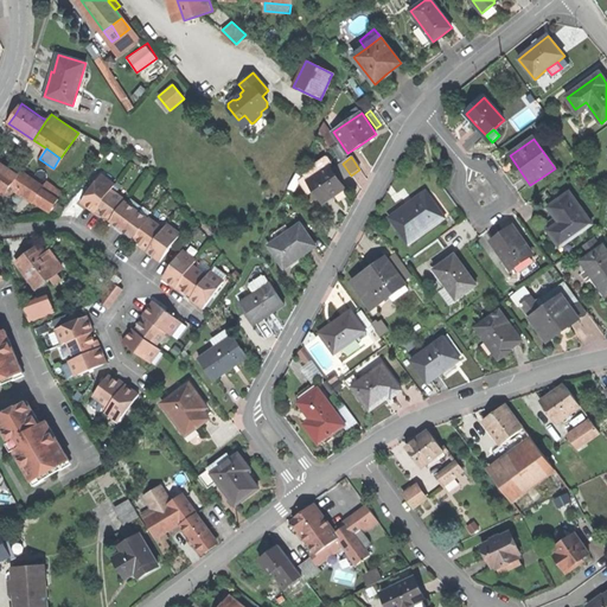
[(0,192),(5,196),(5,195),(12,185),(19,176),(18,176),(0,163),(0,192)]
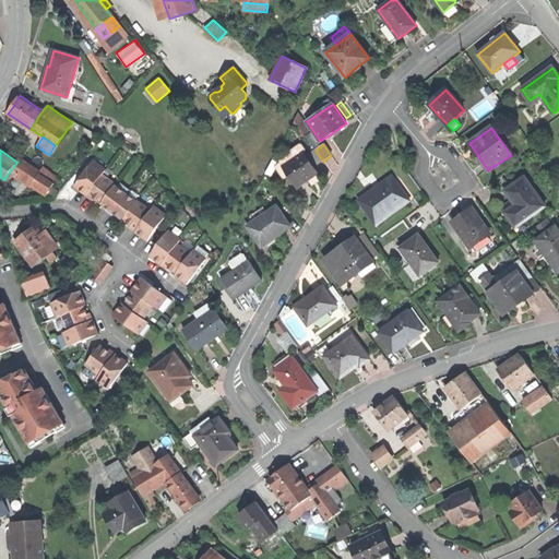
[(282,161),(285,166),(296,157),(294,153),(282,161)]
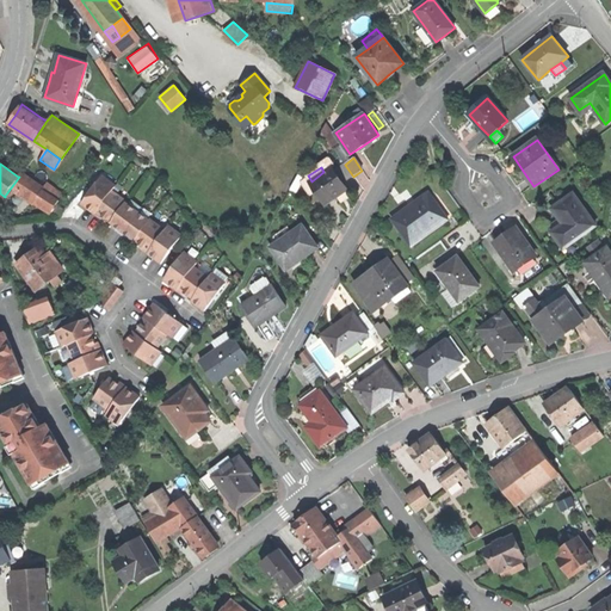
[(312,181),(310,181),(325,204),(335,197),(346,190),(332,167),(323,172),(312,181)]
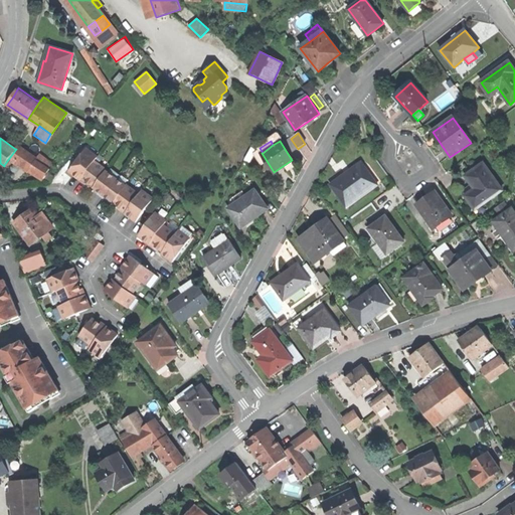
[(361,146),(366,167),(364,168),(377,185),(389,177),(376,160),(372,143),(361,146)]
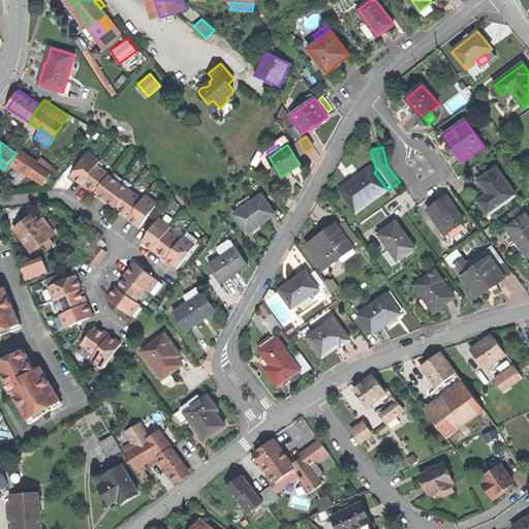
[(19,148),(16,153),(17,153),(10,161),(14,163),(31,175),(37,164),(38,163),(19,148)]
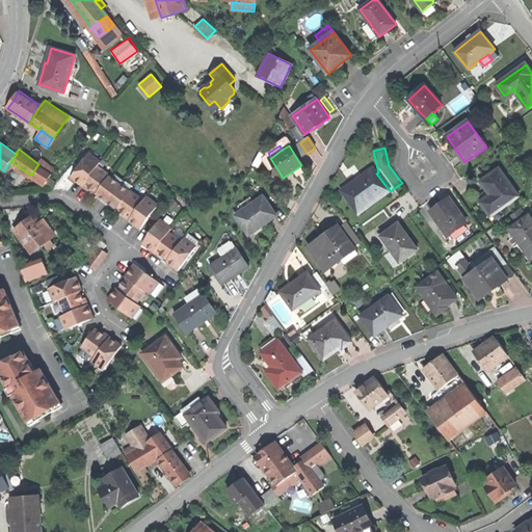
[(88,153),(71,177),(88,190),(89,188),(102,197),(101,200),(110,206),(112,206),(124,214),(123,216),(140,229),(158,206),(147,196),(143,200),(131,190),(130,191),(110,176),(111,175),(98,165),(100,162),(88,153)]
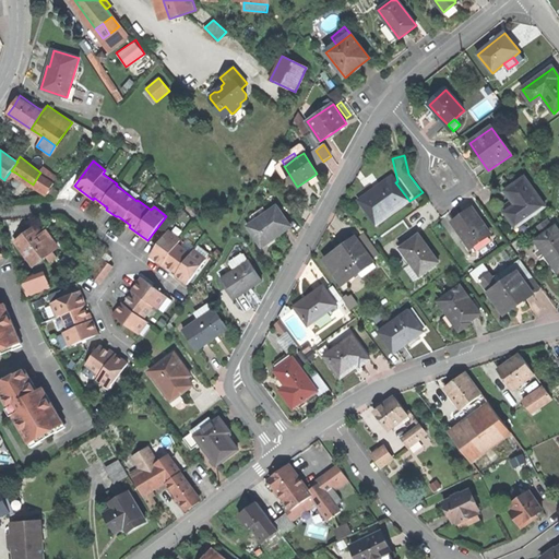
[(15,173),(11,170),(4,179),(9,181),(15,173)]
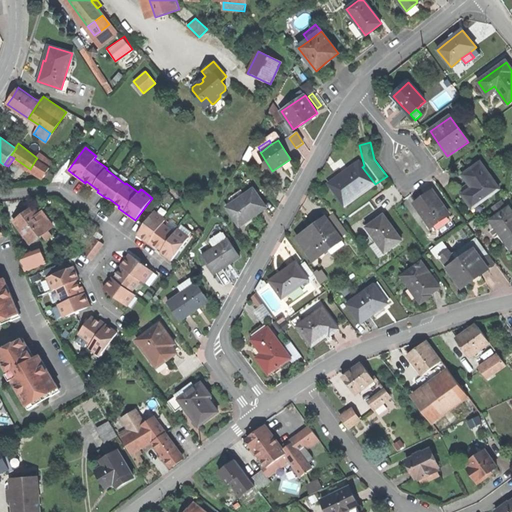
[(49,167),(36,159),(30,169),(43,177),(49,167)]
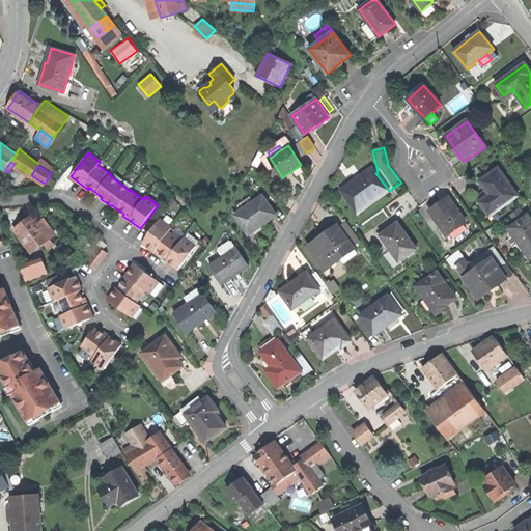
[(484,178),(480,182),(485,190),(476,197),(487,214),(498,206),(500,210),(518,197),(498,169),(484,178)]
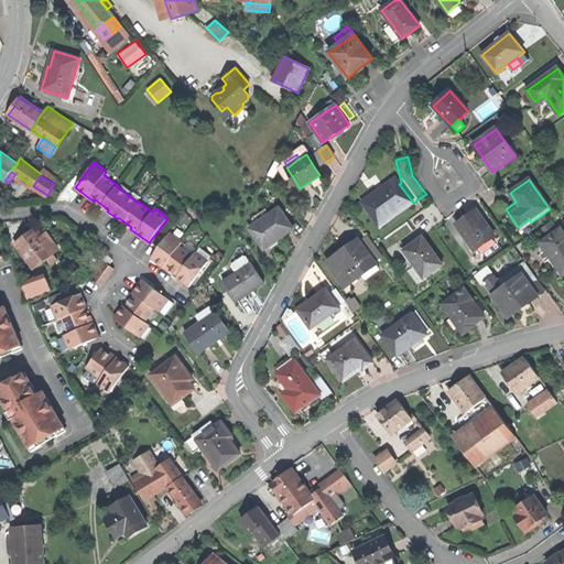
[(378,191),(362,203),(380,227),(413,203),(399,184),(398,182),(386,191),(380,194),(378,191)]
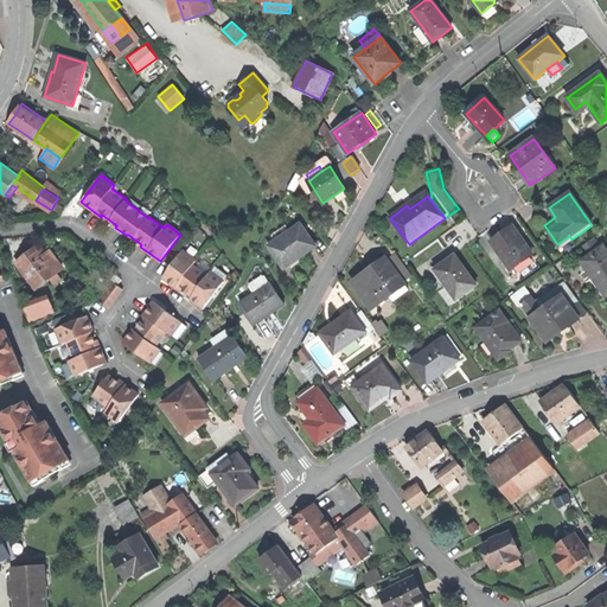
[(269,247),(285,268),(300,257),(315,247),(300,225),(291,232),(276,241),(269,247)]
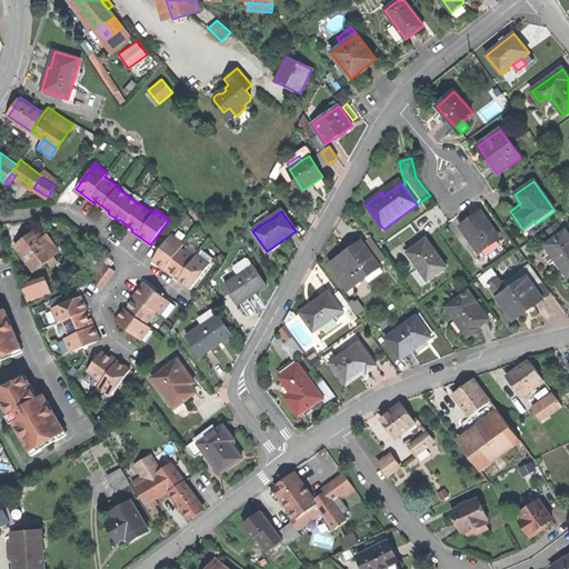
[(256,220),(259,226),(272,218),(268,211),(256,220)]
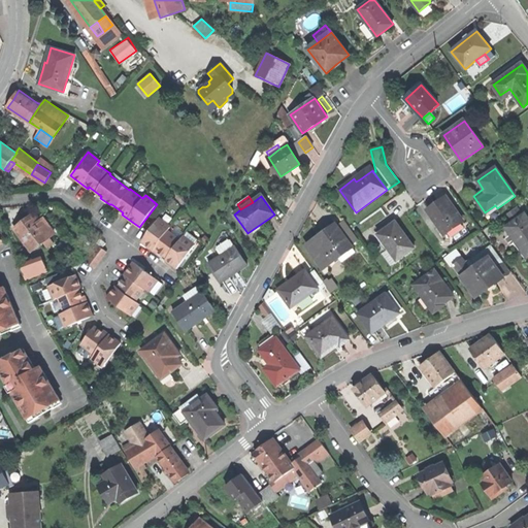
[(435,204),(428,210),(444,234),(462,222),(446,197),(435,204)]
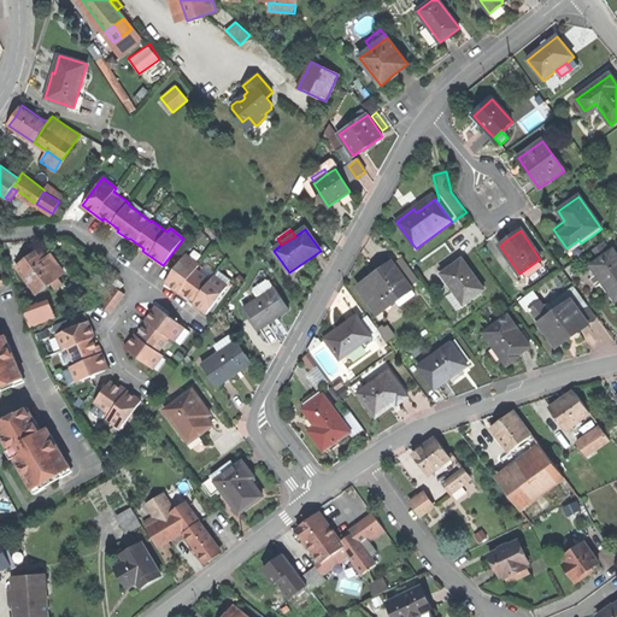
[(616,254),(613,250),(591,265),(603,281),(604,280),(616,298),(616,254)]
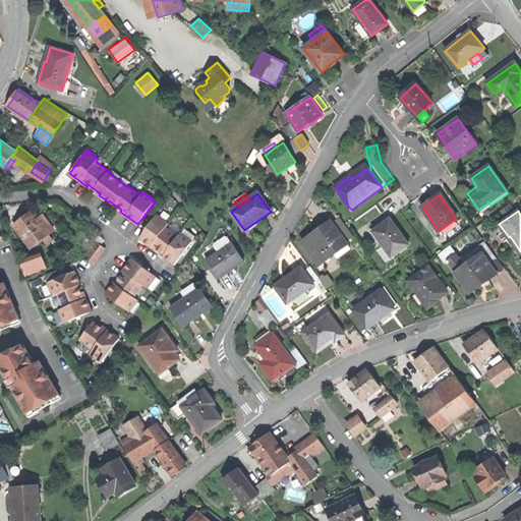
[(15,226),(31,246),(42,238),(48,234),(53,230),(42,216),(39,219),(34,213),(23,220),(15,226)]
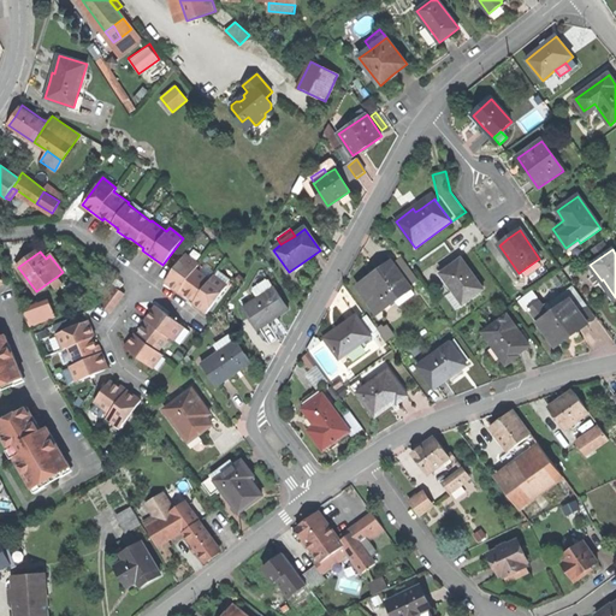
[(185,254),(165,282),(185,297),(187,295),(195,301),(193,303),(207,313),(227,285),(213,276),(211,279),(196,268),(199,265),(185,254)]
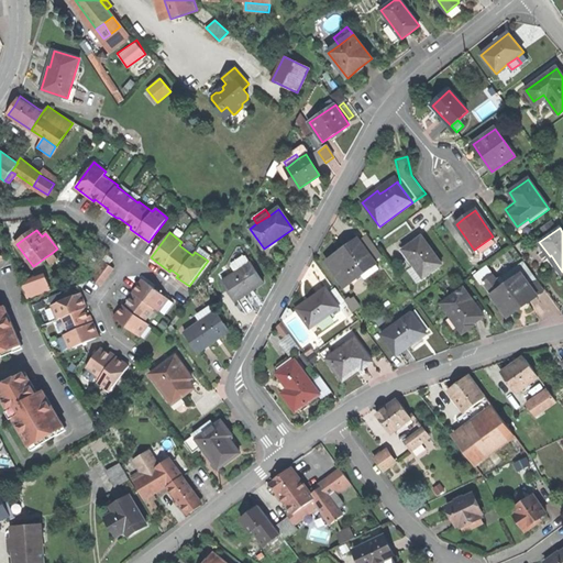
[(421,236),(404,251),(423,278),(442,264),(439,261),(430,247),(421,236)]
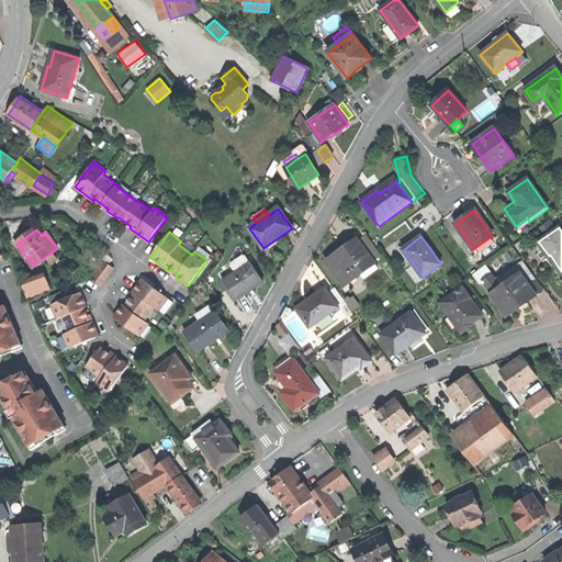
[(340,254),(327,263),(345,287),(361,273),(374,263),(357,239),(347,247),(348,248),(340,254)]
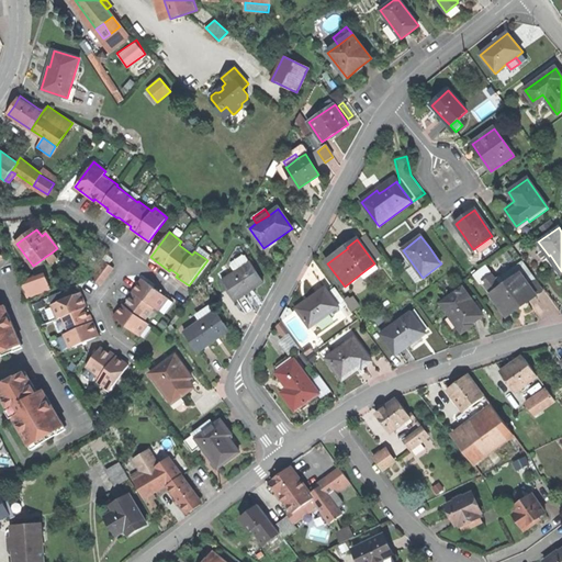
[(101,259),(107,263),(110,258),(104,254),(101,259)]
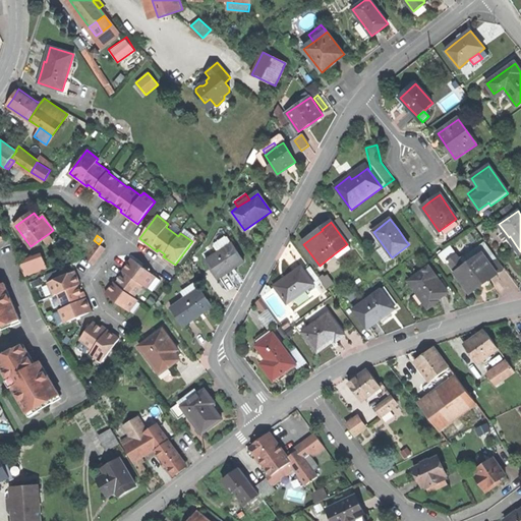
[(216,246),(219,252),(232,243),(228,238),(216,246)]
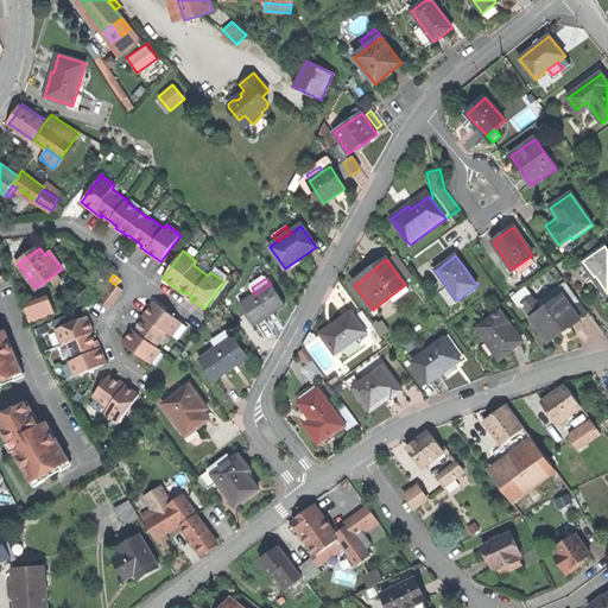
[(94,301),(107,309),(120,290),(108,280),(94,301)]
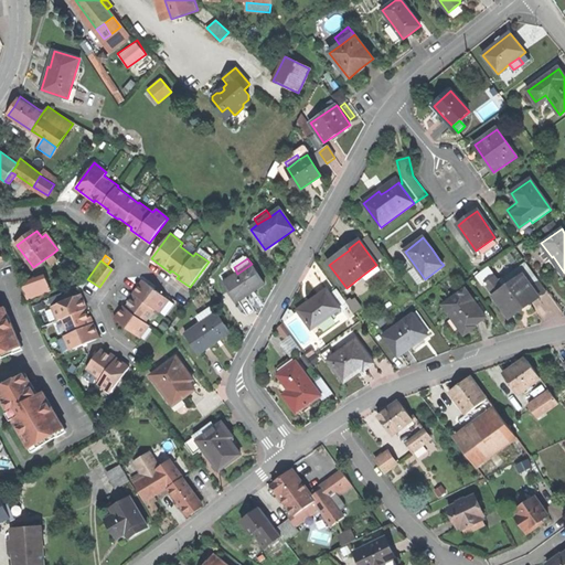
[(504,277),(510,285),(523,275),(537,296),(546,290),(525,262),(504,277)]
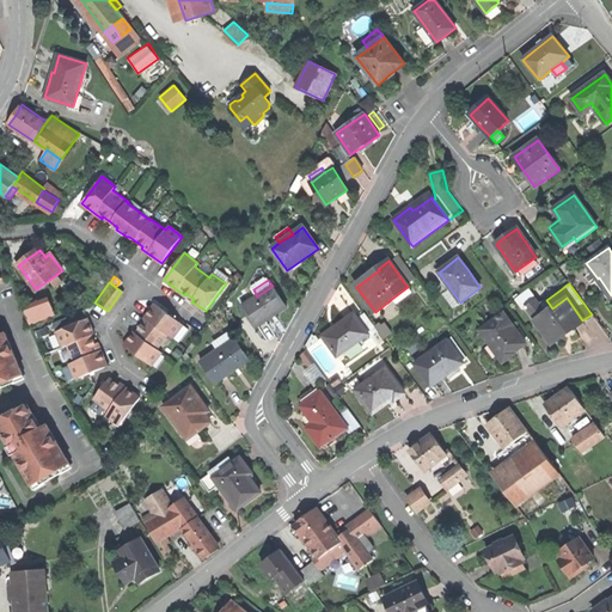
[(243,306),(256,328),(267,320),(265,318),(270,316),(274,313),(275,314),(286,307),(273,286),(257,297),(243,306)]
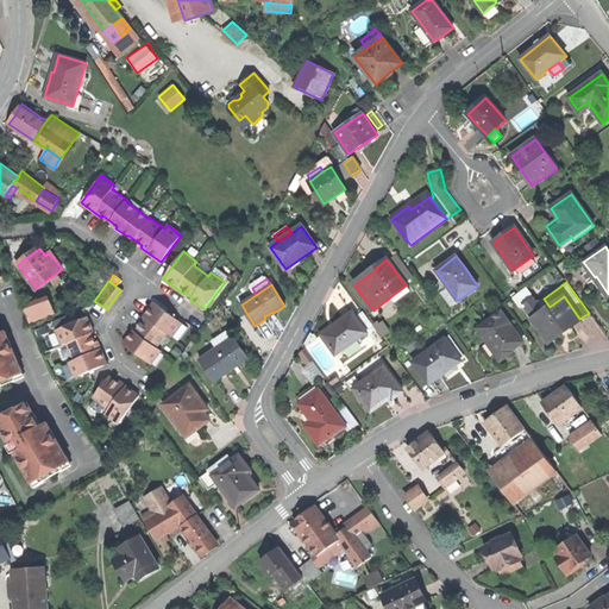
[(409,290),(406,286),(391,296),(395,301),(409,290)]
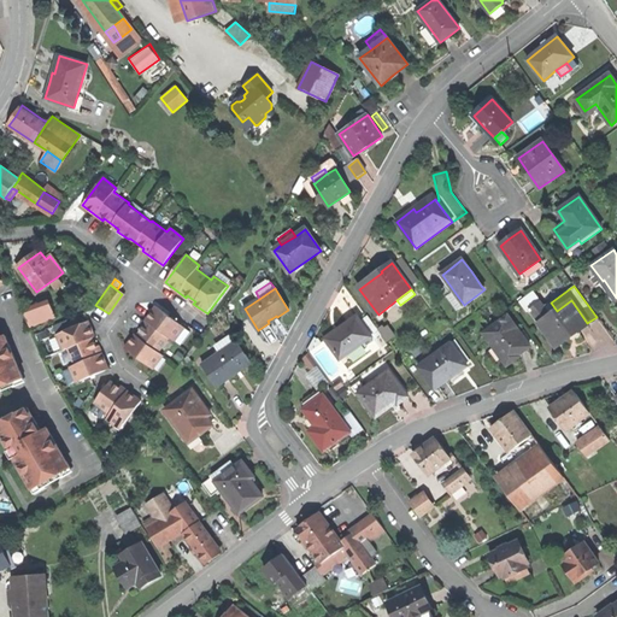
[(551,316),(540,323),(557,346),(571,336),(579,330),(580,331),(589,325),(587,323),(571,300),(557,311),(551,316)]
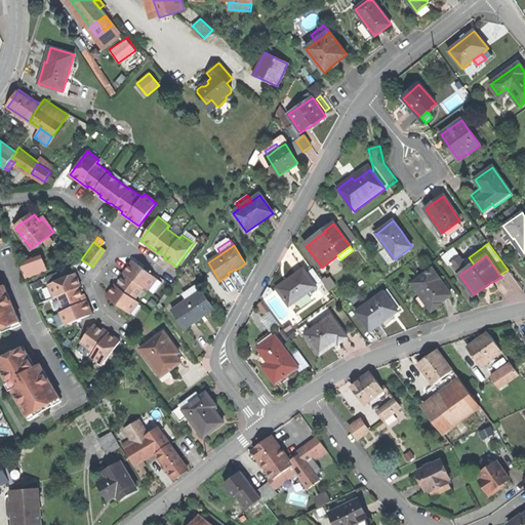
[(22,267),(26,277),(46,268),(41,257),(22,267)]
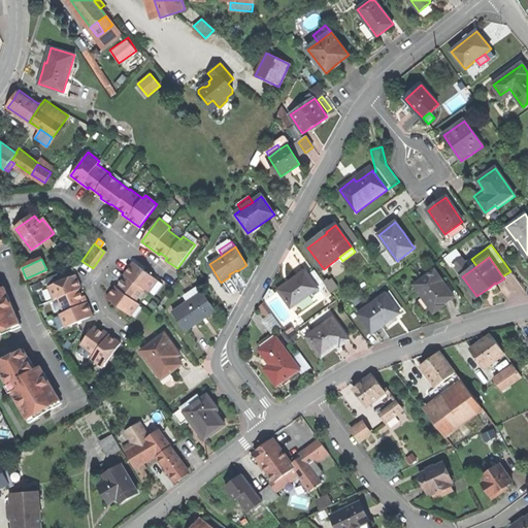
[(454,266),(462,276),(471,270),(463,259),(454,266)]
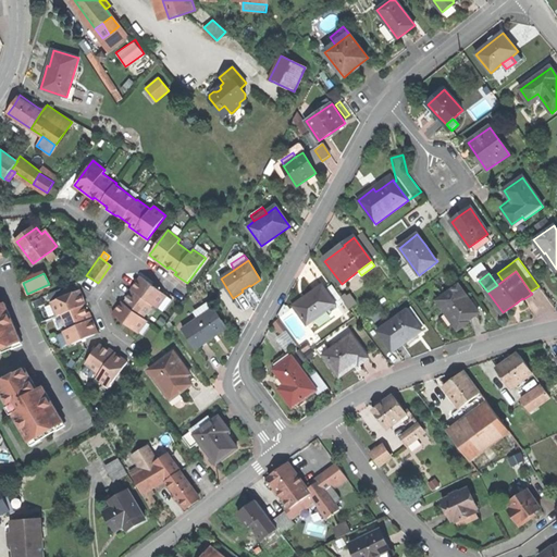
[(165,295),(140,276),(127,295),(128,296),(124,302),(122,301),(112,314),(137,333),(147,320),(144,318),(153,305),(157,307),(165,295)]
